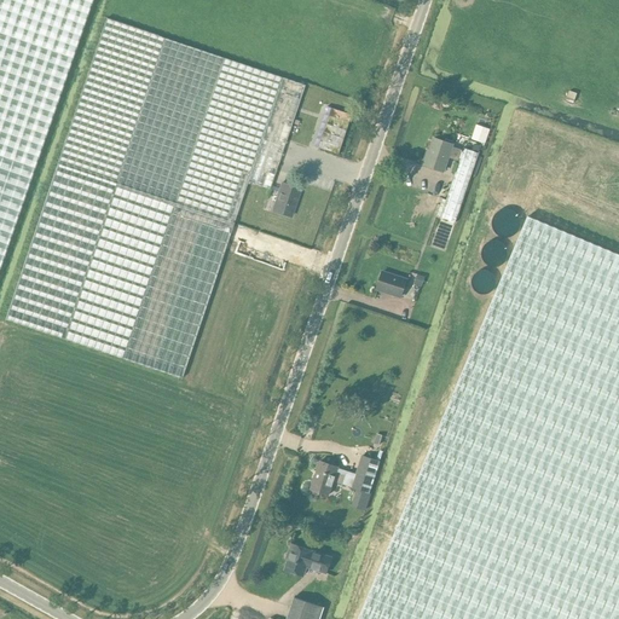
[(0,0),(0,266),(92,0),(0,0)]
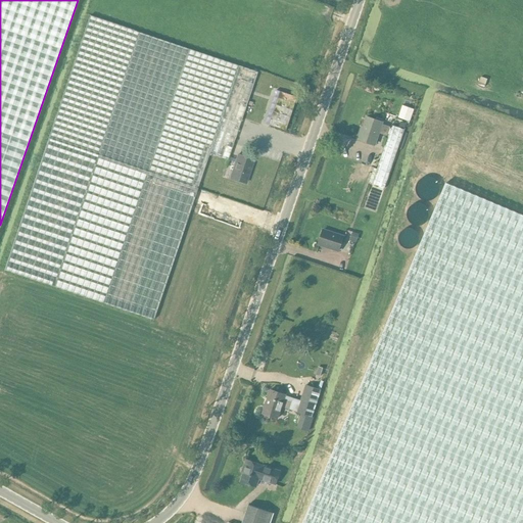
[(4,270),(154,320),(209,154),(228,159),(257,73),(90,15),(4,270)]
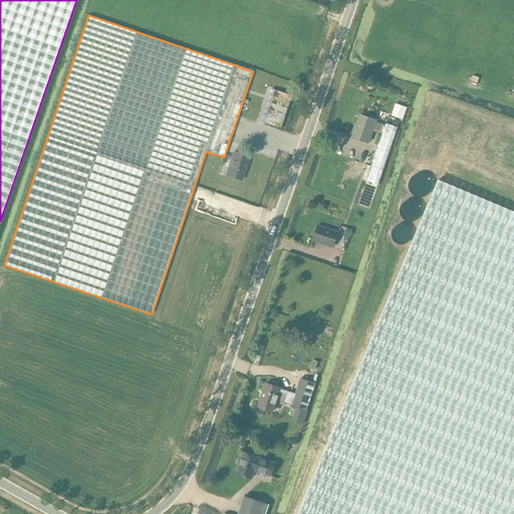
[(276,91),(274,97),(290,103),(292,97),(276,91)]
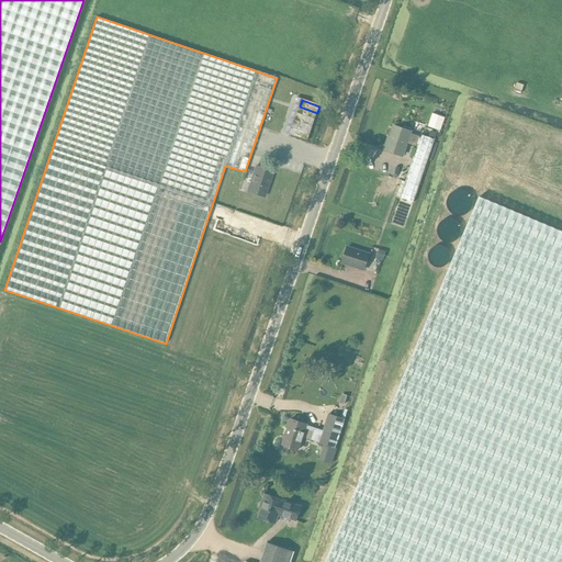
[(300,107),(296,114),(315,120),(317,113),(300,107)]
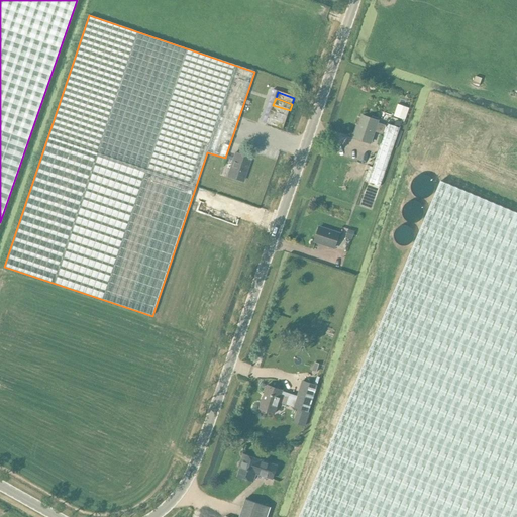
[(273,105),(271,111),(288,117),(290,110),(273,105)]
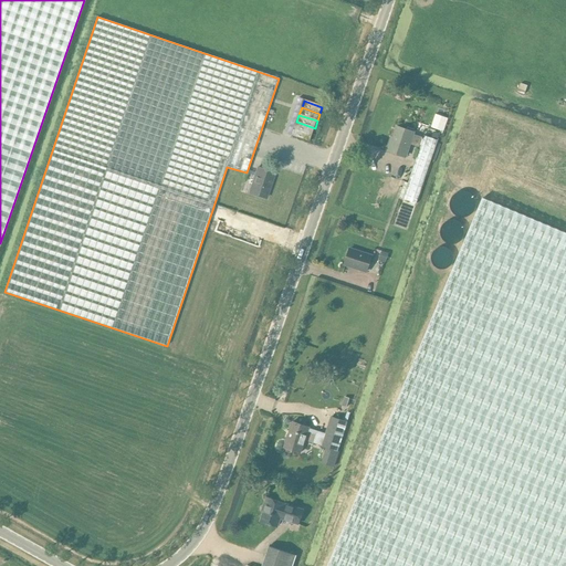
[(296,122),(294,128),(313,135),(315,128),(296,122)]
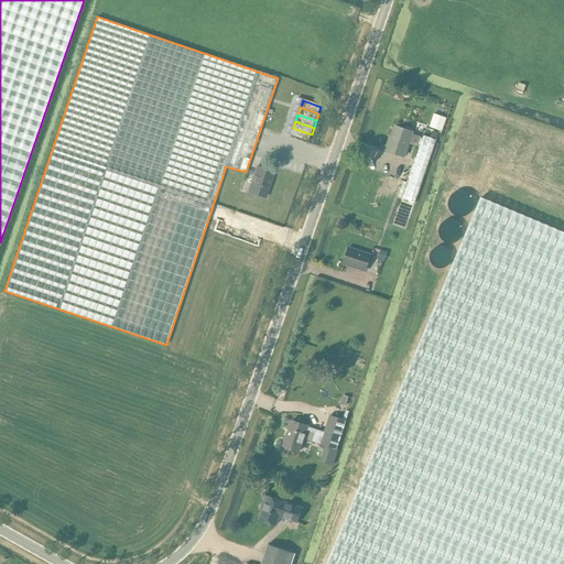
[(389,141),(386,151),(403,156),(409,143),(419,147),(422,137),(412,133),(412,131),(396,126),(390,142),(389,141)]
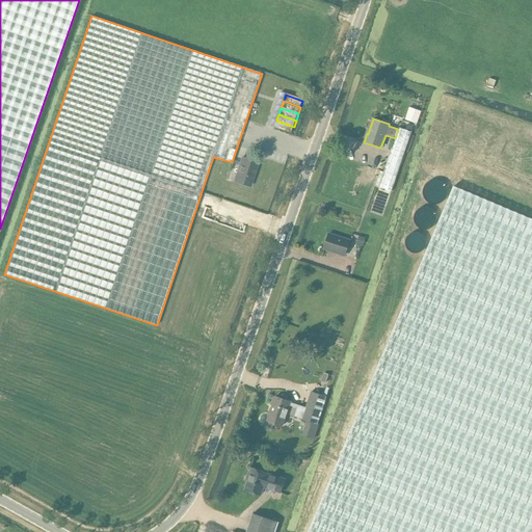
[(276,121),(274,128),(292,133),(294,127),(276,121)]
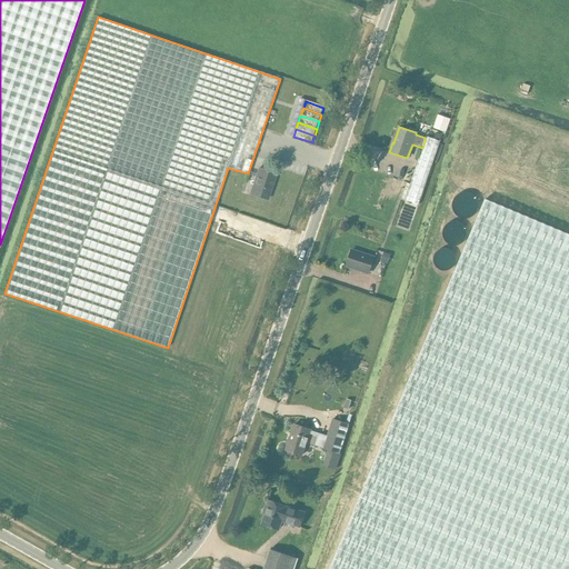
[(440,141),(427,136),(406,200),(418,205),(440,141)]
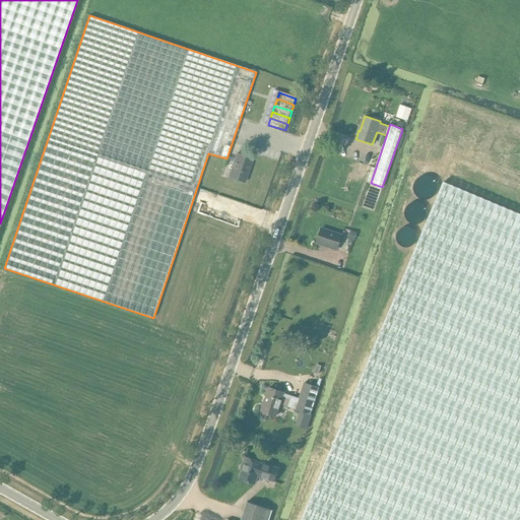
[(263,129),(262,134),(279,139),(281,133),(263,129)]
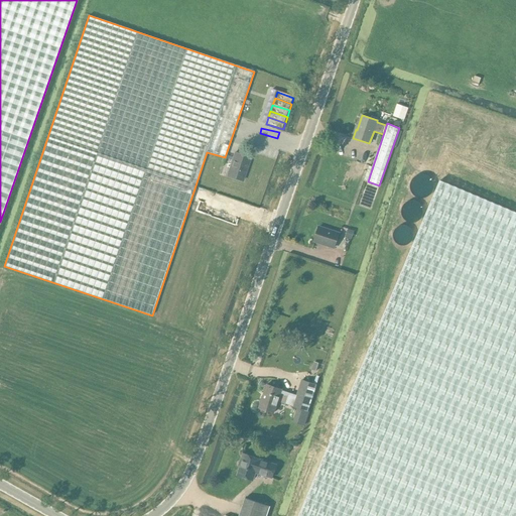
[(250,158),(235,153),(228,175),(243,180),(250,158)]
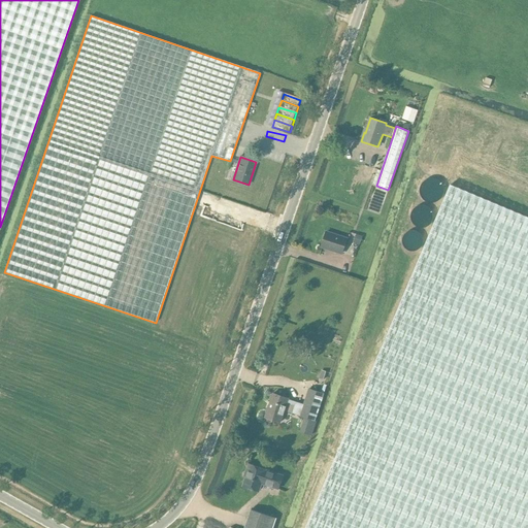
[(527,527),(527,218),(447,185),(301,527),(527,527)]
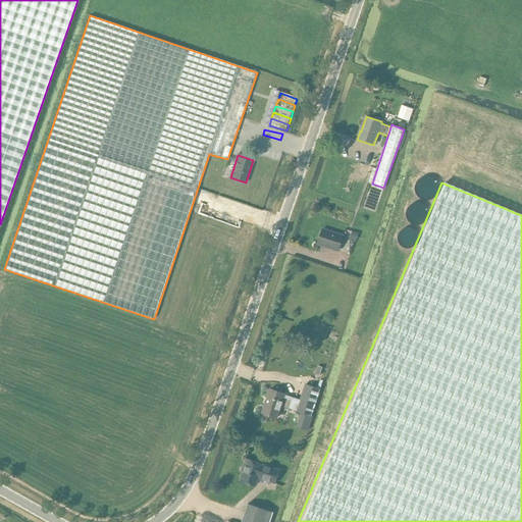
[(411,223),(416,223),(420,222),(424,219),(425,214),(425,210),(423,206),(419,203),(414,202),(409,203),(406,207),(404,212),(405,216),(407,220),(411,223)]
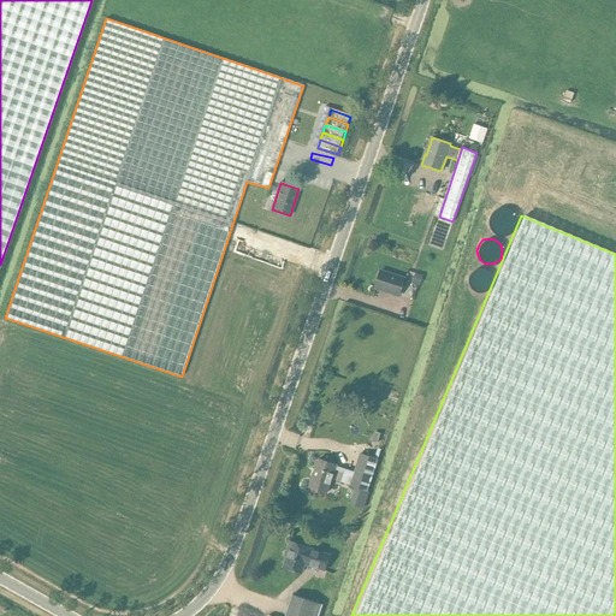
[(400,296),(404,279),(380,271),(374,288),(400,296)]
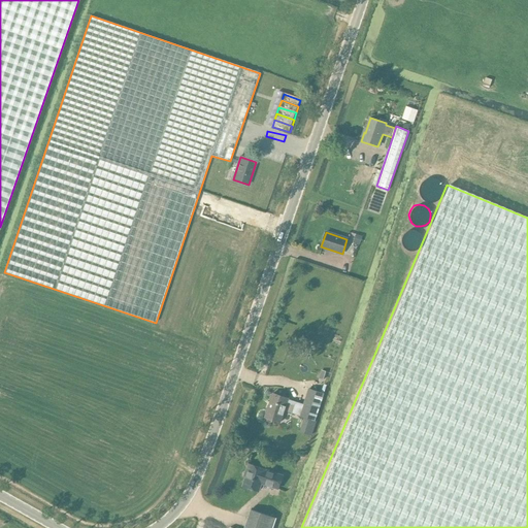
[(265,418),(281,423),(285,410),(293,413),(293,414),(317,421),(328,386),(304,377),(296,402),(288,399),(289,399),(273,394),(265,418)]
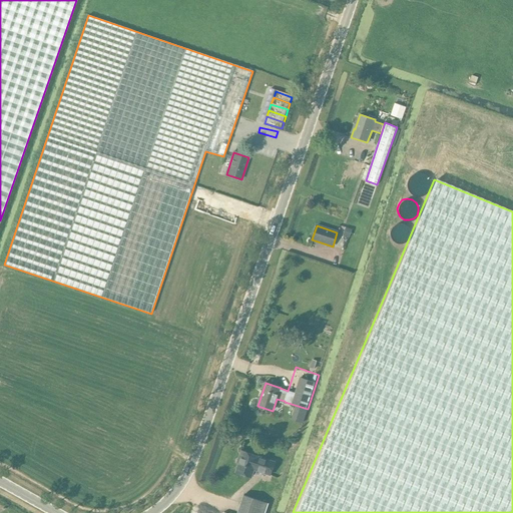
[(236,473),(251,478),(253,470),(271,475),(275,462),(258,457),(259,456),(241,451),(238,459),(240,460),(236,473)]
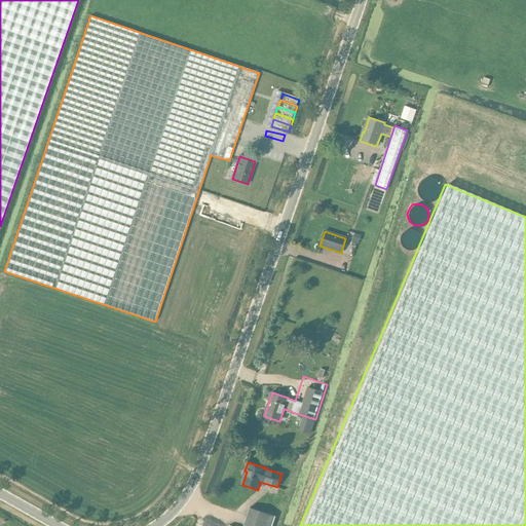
[(271,525),(275,516),(250,508),(243,525),(271,525)]
